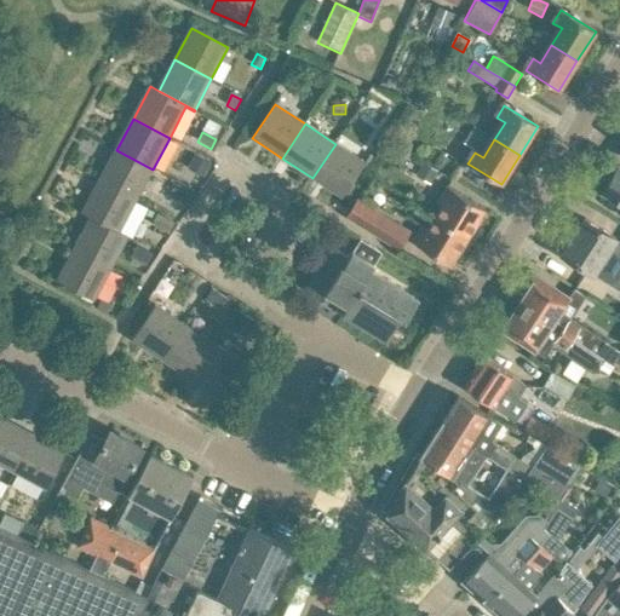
[(336,144),(313,178),(343,199),(366,165),(336,144)]
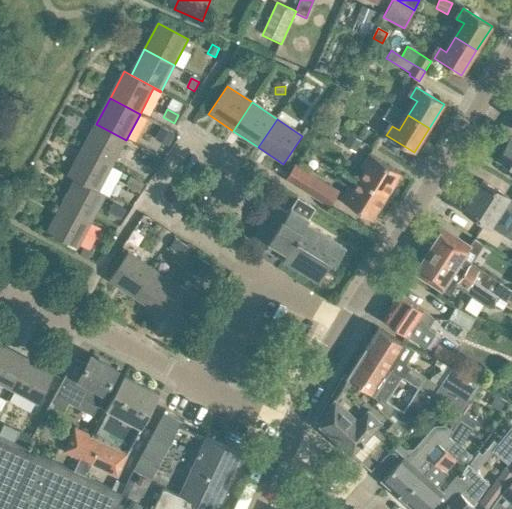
[(112,166),(126,140),(96,124),(82,150),(112,166)]
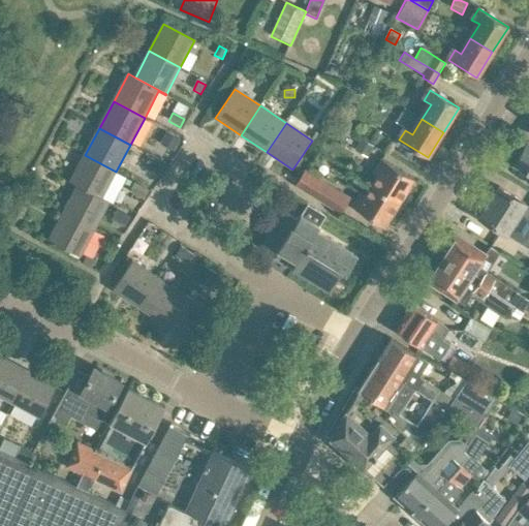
[(166,133),(160,145),(174,152),(180,142),(166,133)]
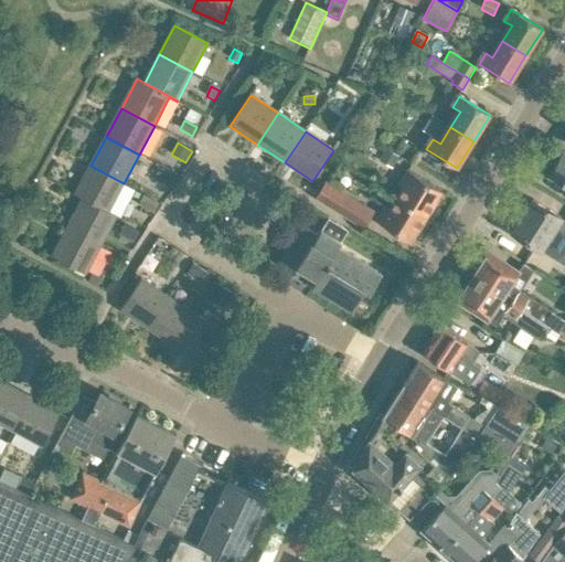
[(417,166),(423,156),(401,142),(395,154),(417,166)]
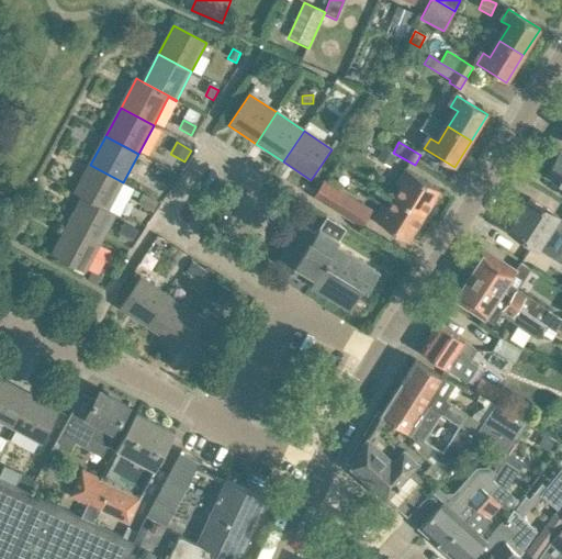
[(383,148),(377,159),(390,168),(396,157),(383,148)]
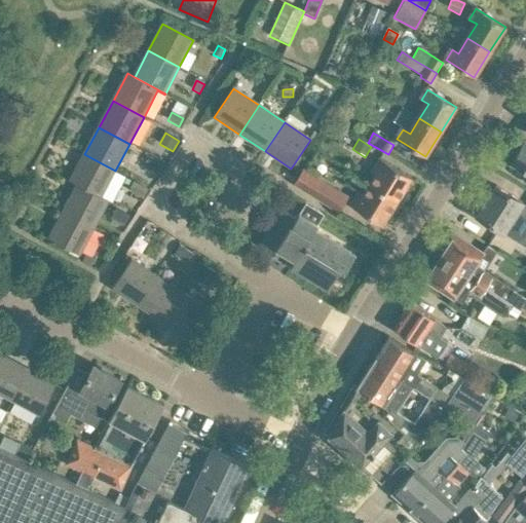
[(525,174),(525,142),(524,142),(515,157),(518,160),(514,167),(525,174)]
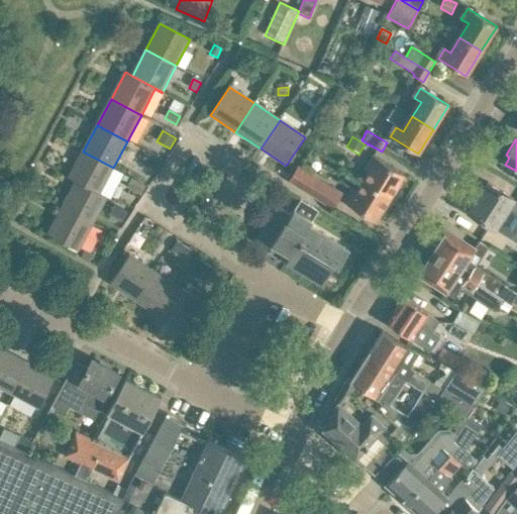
[(99,194),(113,168),(83,151),(69,179),(78,184),(106,198),(107,197),(99,194)]
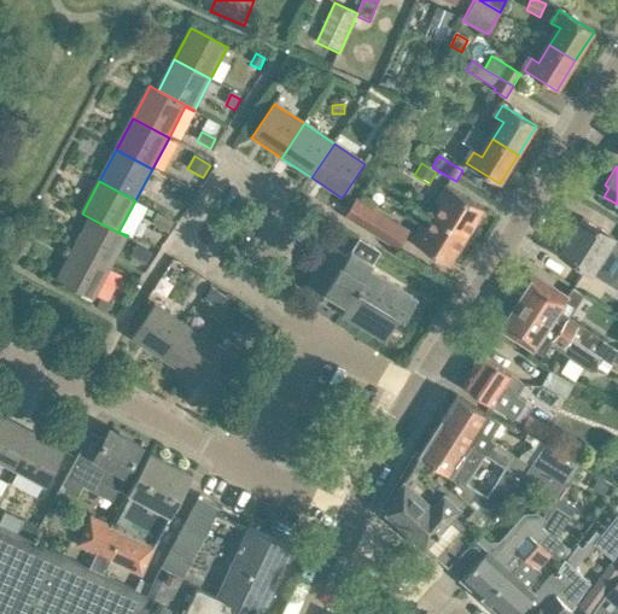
[(176,186),(170,196),(185,204),(191,193),(176,186)]
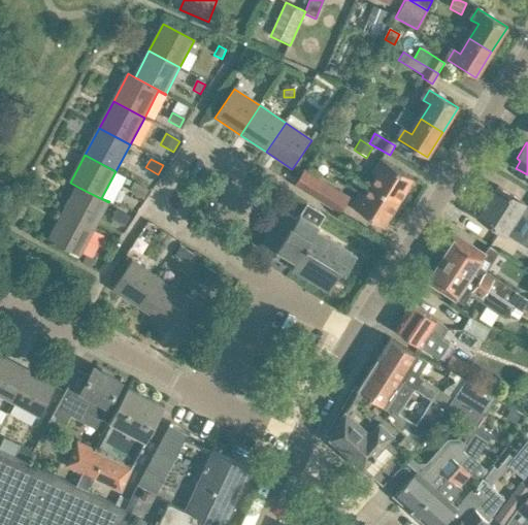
[(398,203),(414,179),(383,161),(373,174),(378,177),(372,188),(398,203)]
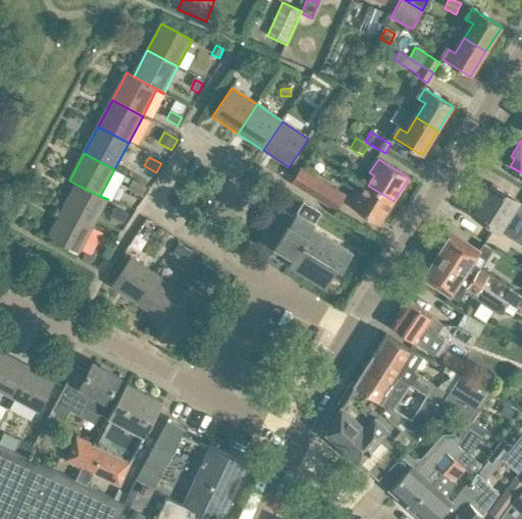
[(335,211),(342,200),(320,187),(322,183),(301,169),(293,184),(335,211)]
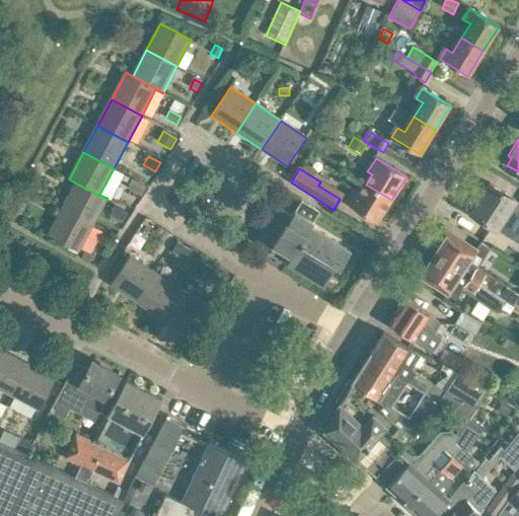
[(132,178),(129,186),(129,191),(132,192),(140,196),(142,197),(147,187),(133,178),(132,178)]
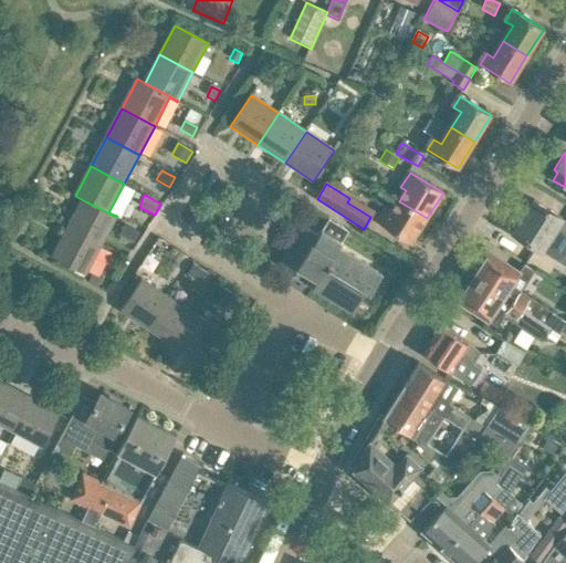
[(101,246),(116,217),(85,201),(79,214),(76,211),(67,229),(101,246)]
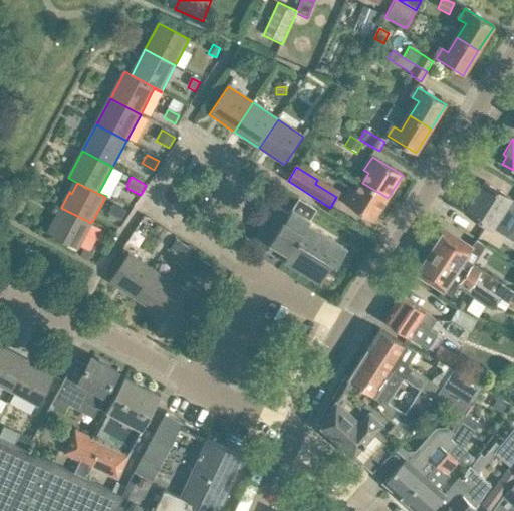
[(373,221),(388,198),(362,183),(357,192),(350,188),(342,202),(373,221)]
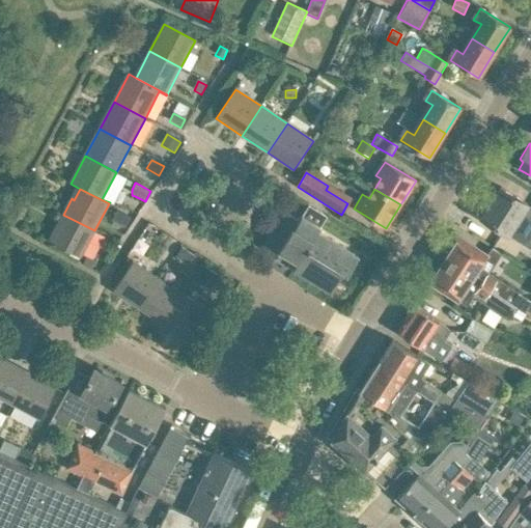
[(481,219),(508,235),(520,243),(530,227),(530,209),(528,206),(501,189),(481,219)]
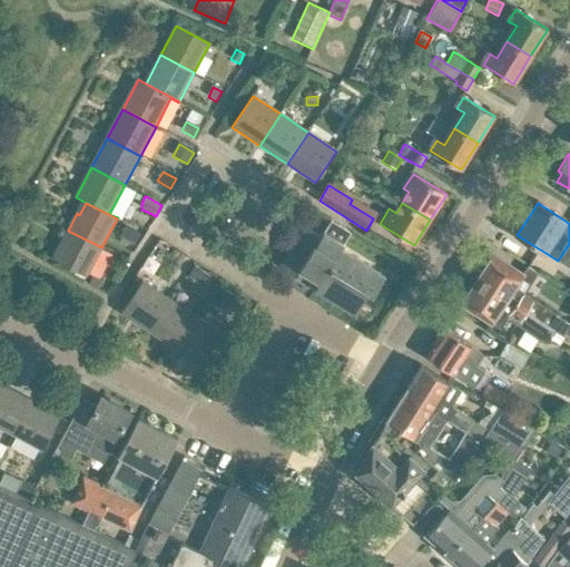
[(125,227),(119,238),(134,246),(140,235),(125,227)]
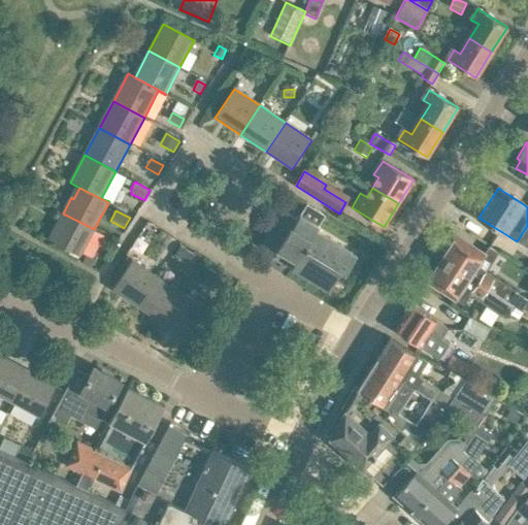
[(298,220),(283,210),(260,249),(329,291),(341,271),(345,274),(357,256),(317,231),(319,228),(300,217),(298,220)]
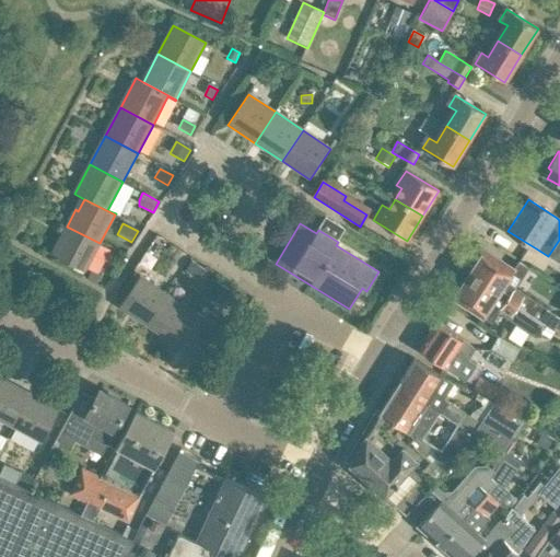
[(84,273),(100,243),(67,227),(51,255),(84,273)]
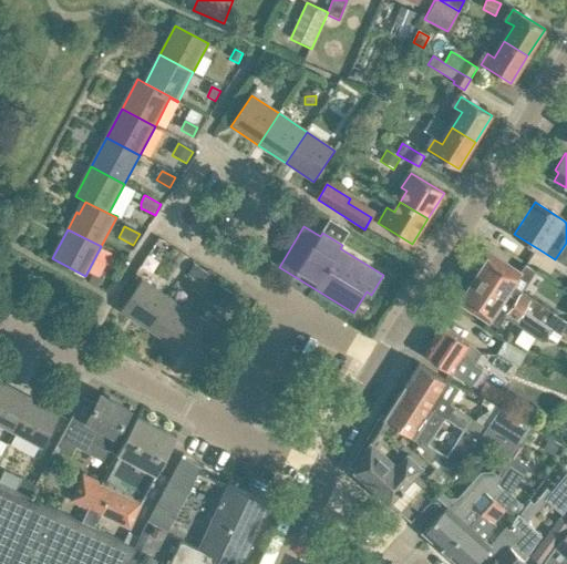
[(566,322),(523,294),(536,273),(525,266),(521,274),(491,254),(474,279),(560,335),(562,334),(566,336),(566,322)]
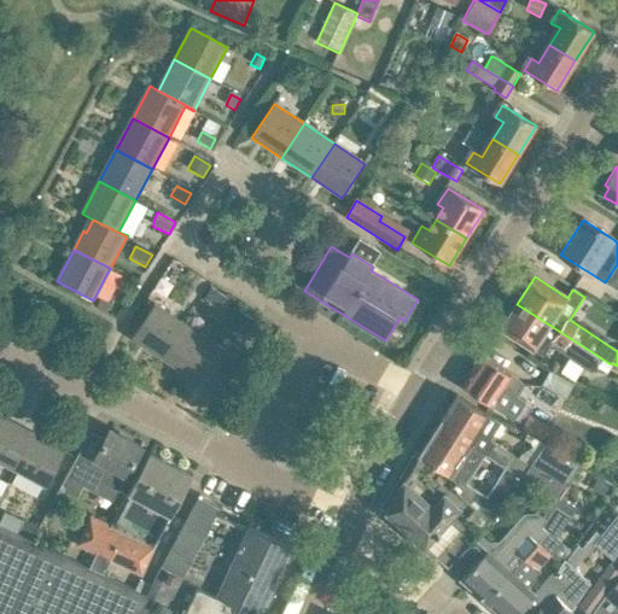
[(211,290),(204,300),(220,310),(227,299),(211,290)]
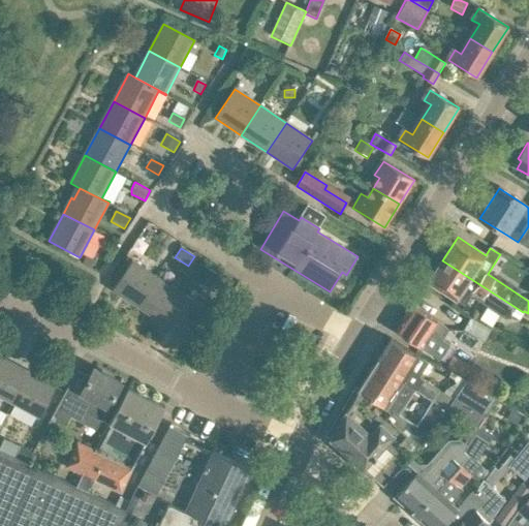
[(86,256),(83,264),(91,269),(95,261),(86,256)]
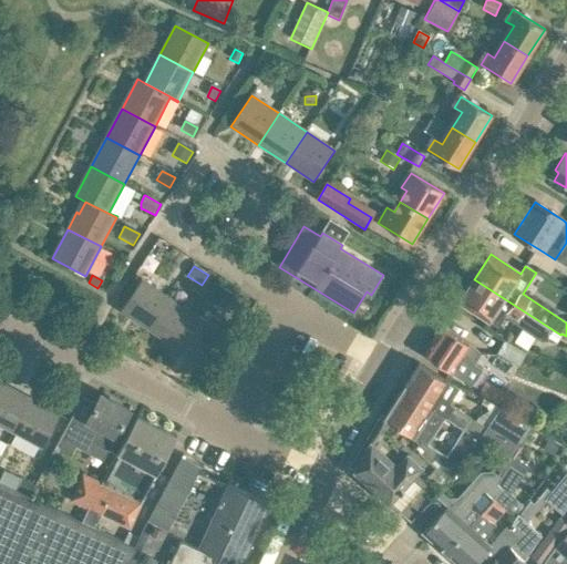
[(560,336),(560,335),(474,279),(459,303),(498,329),(505,317),(516,325),(543,342),(547,342),(554,332),(560,336)]
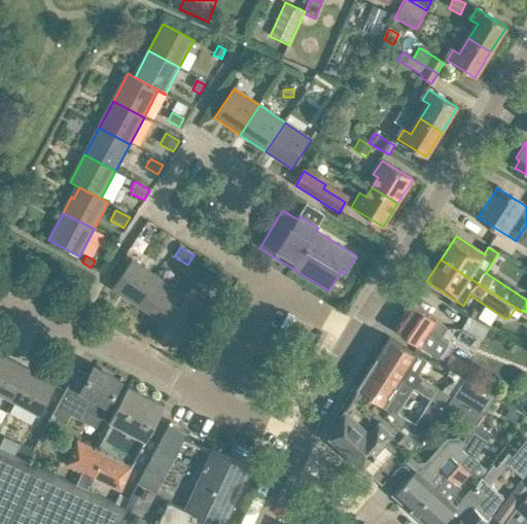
[(138,307),(157,278),(132,260),(112,289),(138,307)]
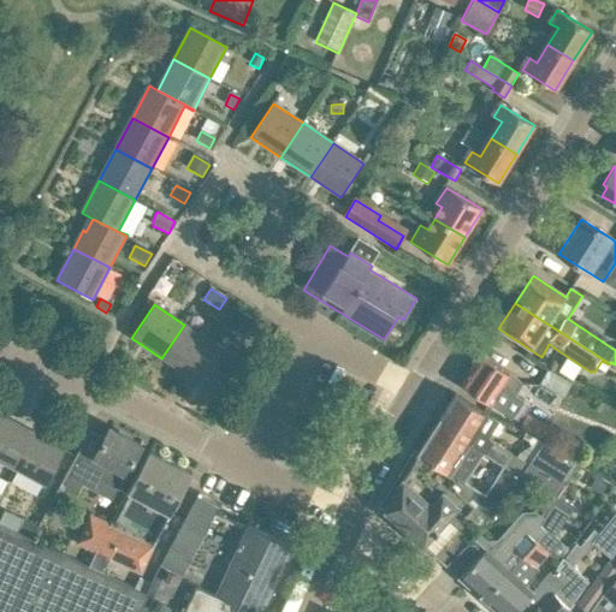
[(235,321),(235,322),(248,331),(249,328),(254,321),(240,313),(236,320),(235,321)]
